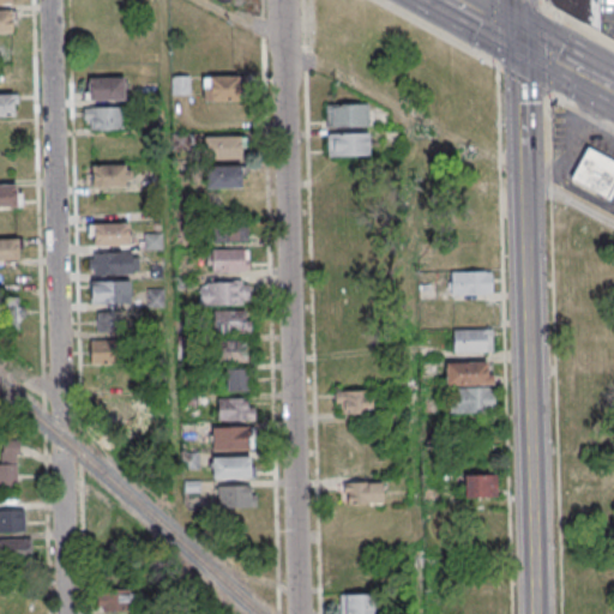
[(596,0),(597,32),(552,8),(548,0),(596,0)]
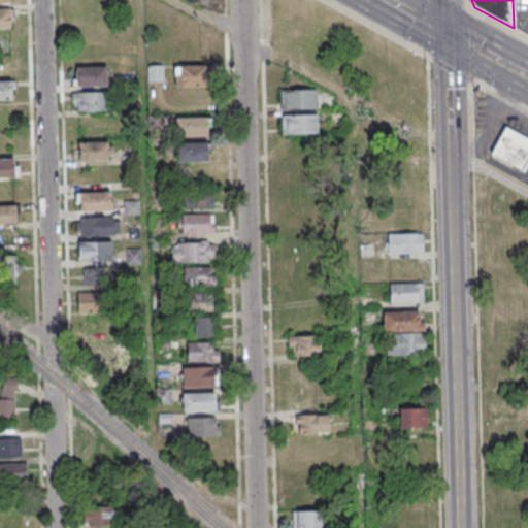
[(9,9),(0,8),(0,28),(9,29),(9,9)]
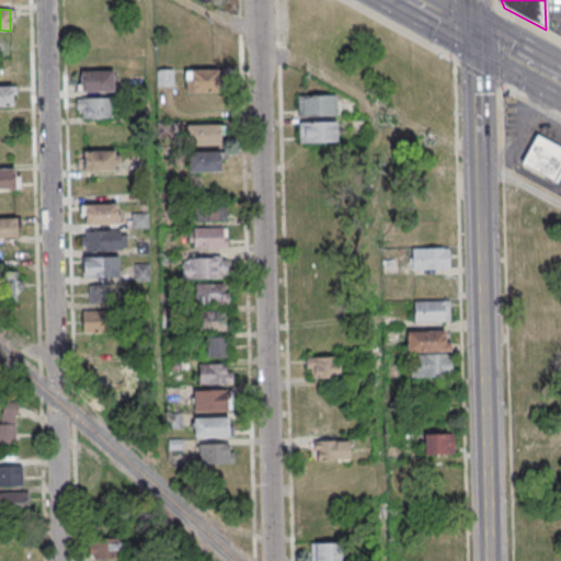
[(13,64),(0,63),(0,82),(13,83),(13,64)]
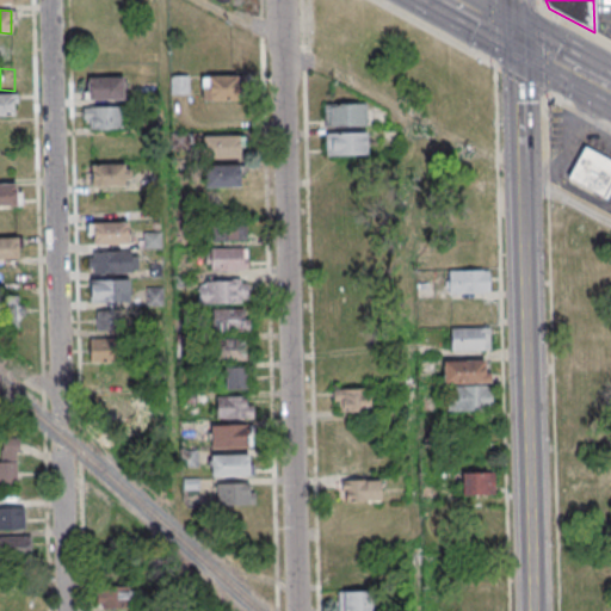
[(201,75),(201,100),(238,100),(238,75),(201,75)]
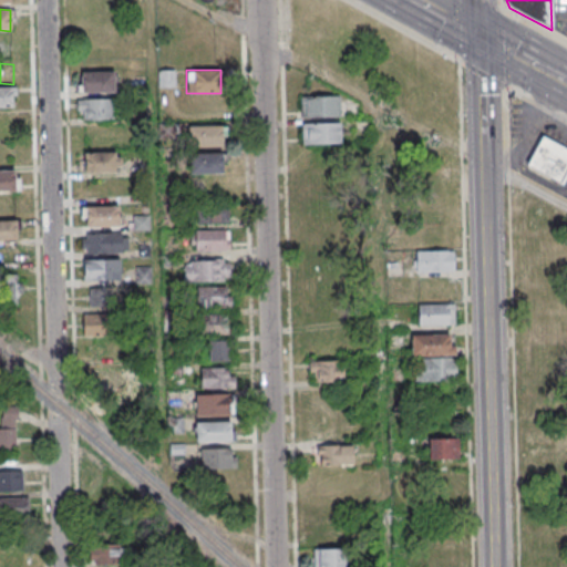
[(114,71),(80,71),(80,92),(114,92),(114,71)]
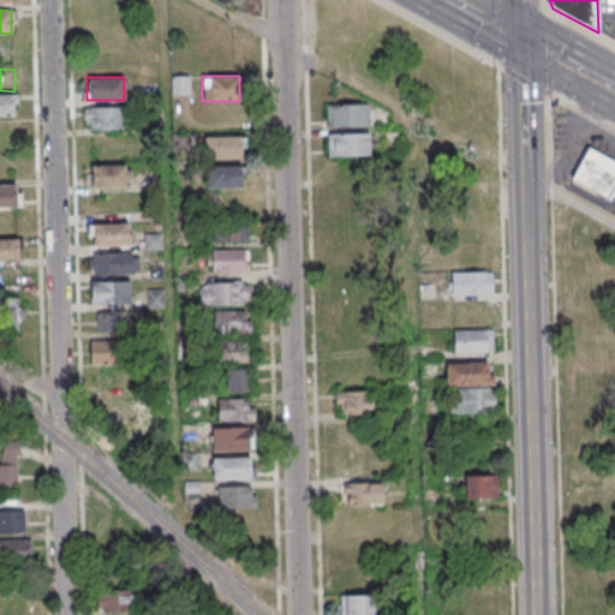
[(0,115),(15,115),(15,95),(0,95),(0,115)]
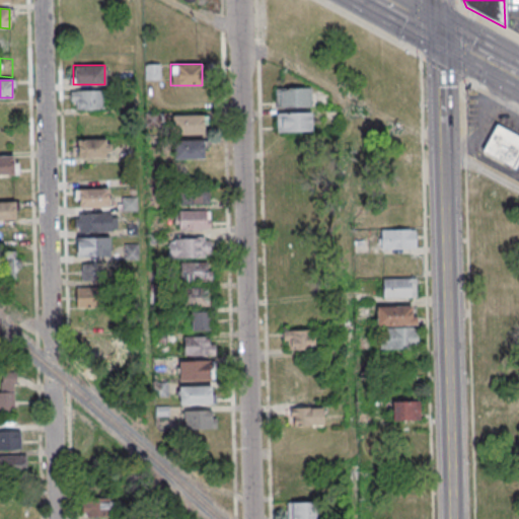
[(310,87),(276,87),(276,107),(310,107),(310,87)]
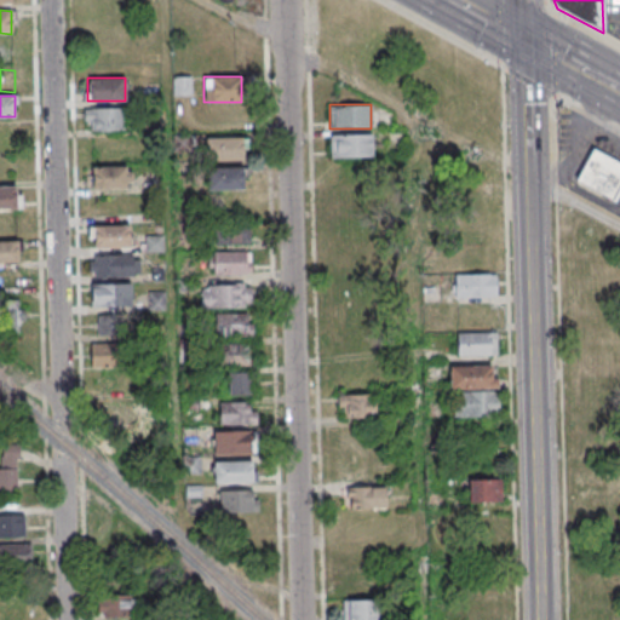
[(85,131),(124,131),(124,108),(85,108),(85,131)]
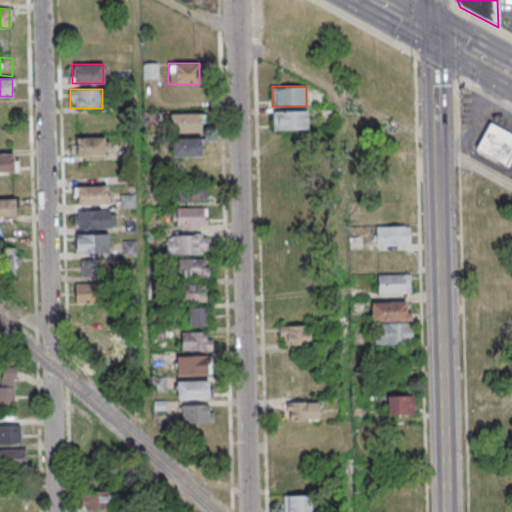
[(307,111),(273,111),(273,130),(307,130),(307,111)]
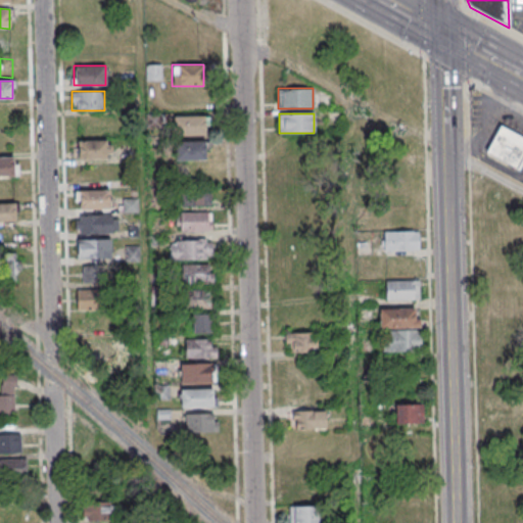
[(175,115),(175,135),(205,135),(205,115),(175,115)]
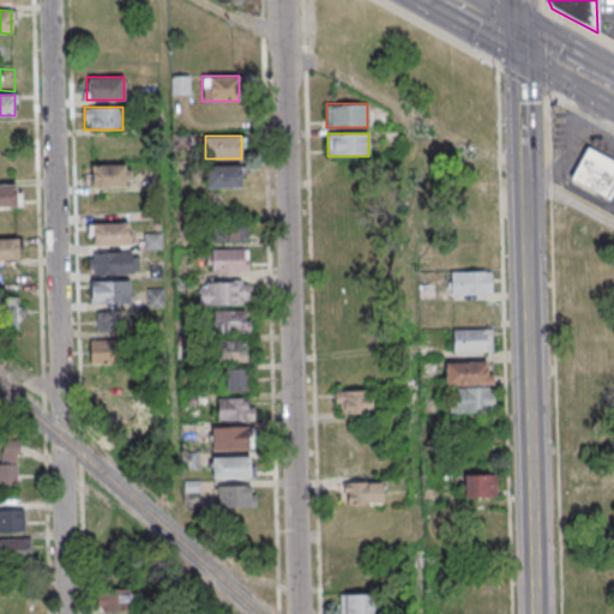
[(609,199),(613,190),(613,161),(587,146),(570,178),(609,199)]
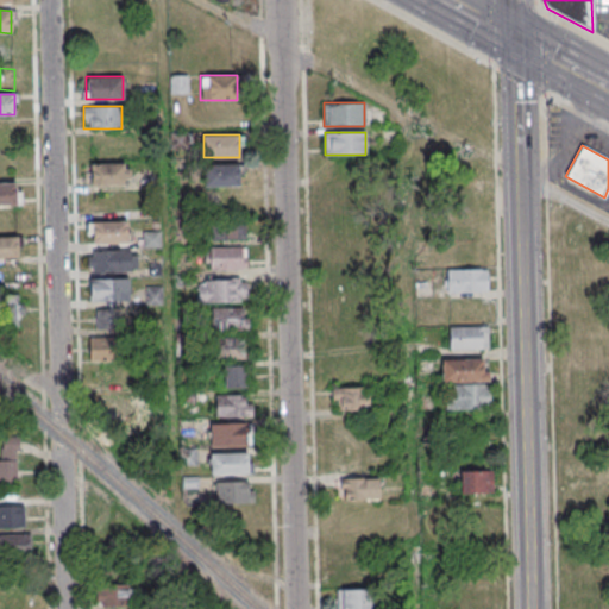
[(89,184),(129,184),(129,163),(89,163),(89,184)]
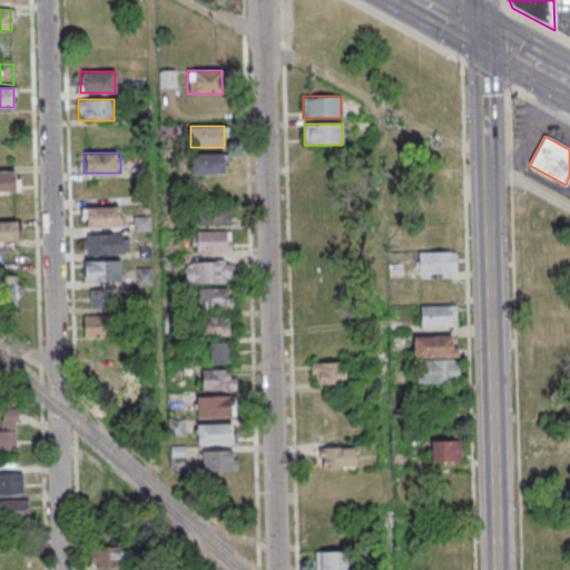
[(224,175),(224,154),(190,154),(190,175),(224,175)]
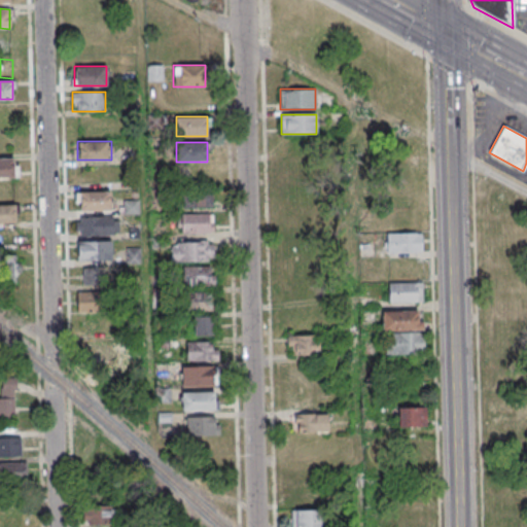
[(0,177),(18,178),(18,159),(0,157),(0,177)]
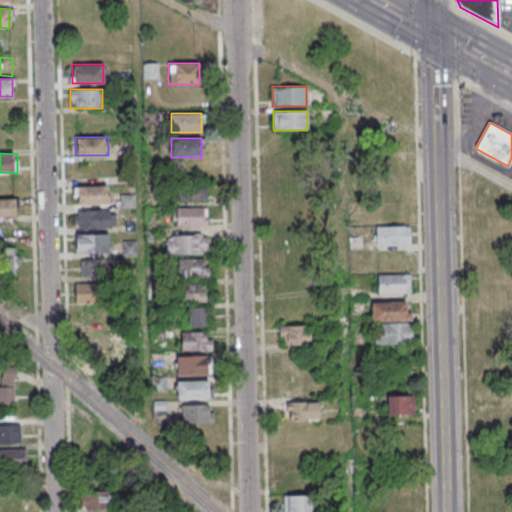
[(176,183),(176,201),(204,201),(204,183),(176,183)]
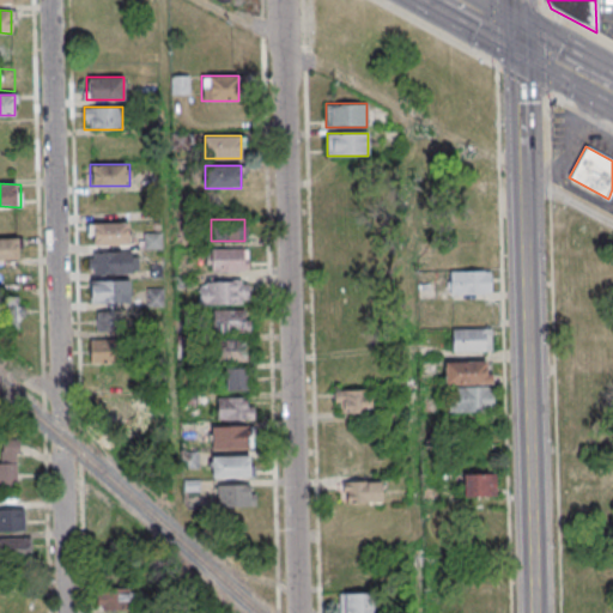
[(128,244),(128,223),(91,223),(91,246),(128,244)]
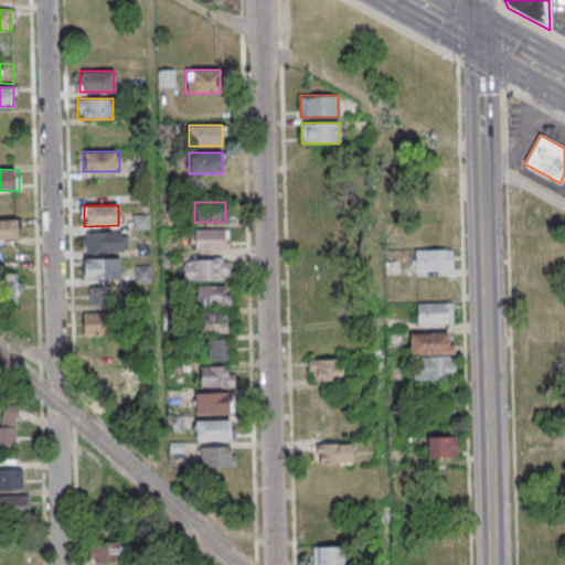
[(132,216),(132,228),(148,228),(149,216),(132,216)]
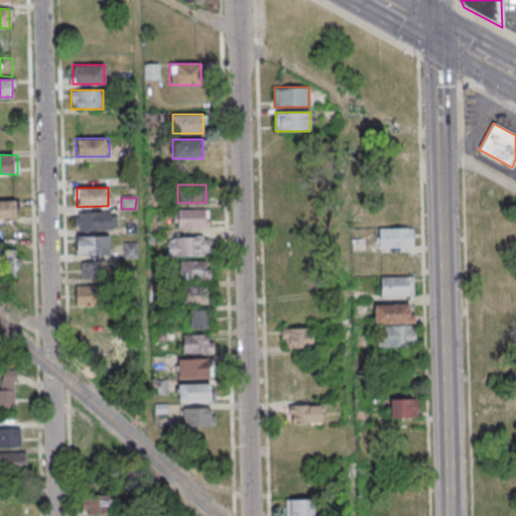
[(0,218),(15,219),(15,201),(0,200),(0,218)]
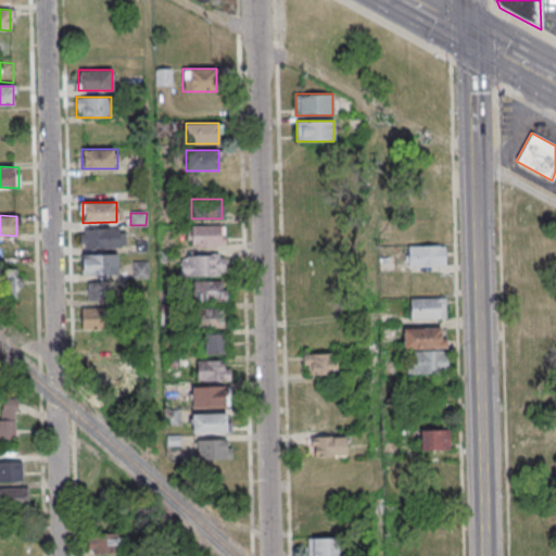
[(225,226),(187,226),(187,245),(225,245),(225,226)]
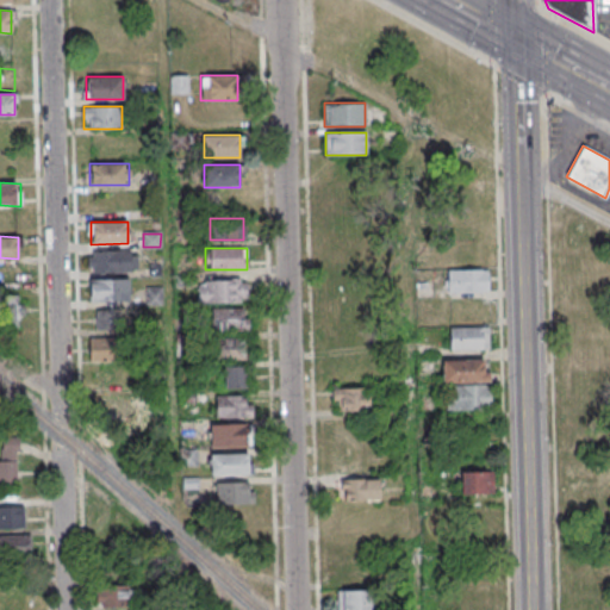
[(89,272),(131,272),(131,250),(89,250),(89,272)]
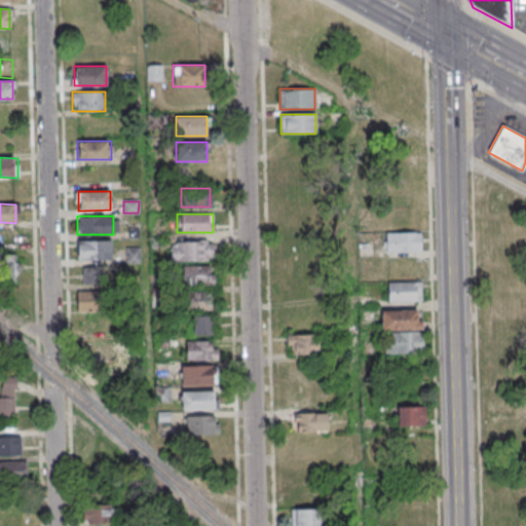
[(421,232),(385,232),(385,252),(421,252),(421,232)]
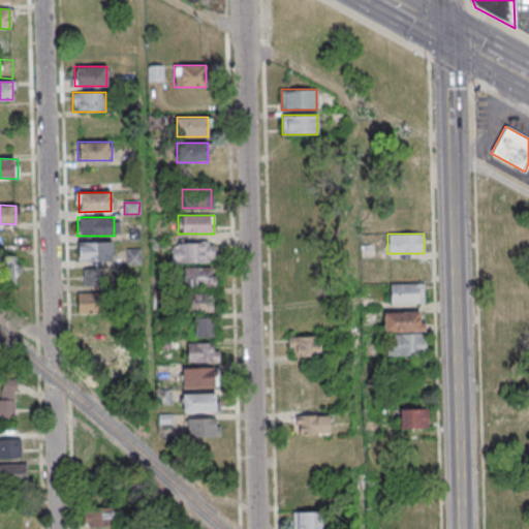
[(78,260),(112,260),(112,242),(78,242),(78,260)]
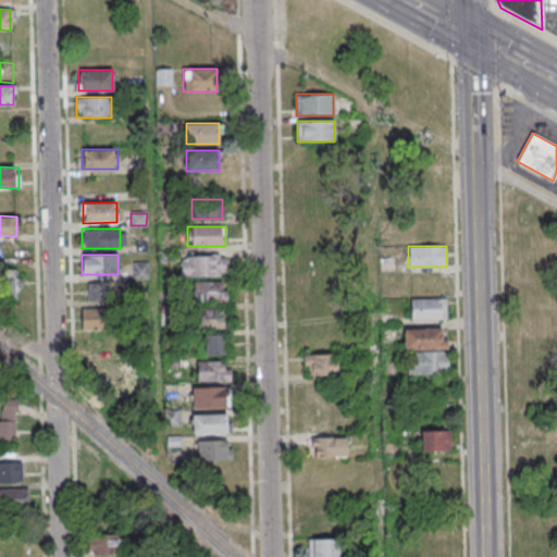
[(181,256),(181,276),(225,276),(225,256),(181,256)]
